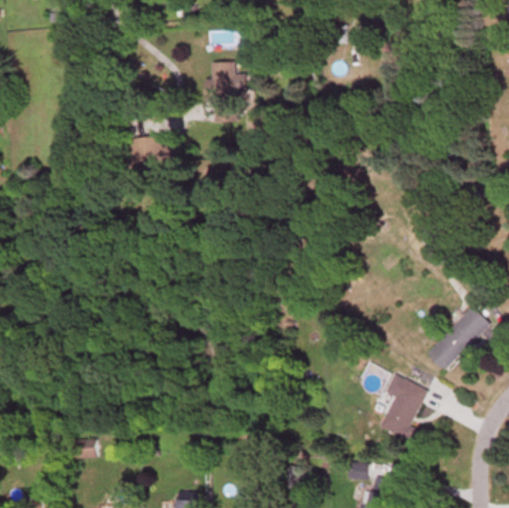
[(385,54),(385,74),(397,74),(397,54),(385,54)]
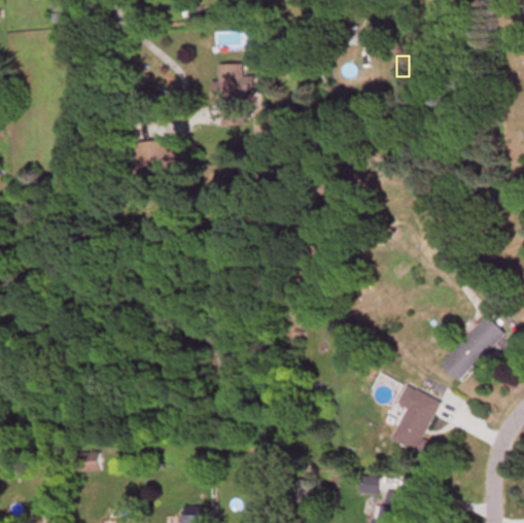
[(216,64),(218,102),(220,102),(221,125),(246,124),(245,95),(255,95),(255,75),(244,75),(243,63),(216,64)]
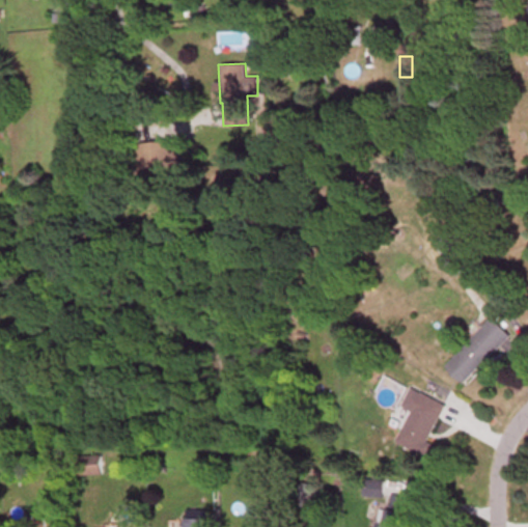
[(179,171),(177,139),(137,142),(138,174),(179,171)]
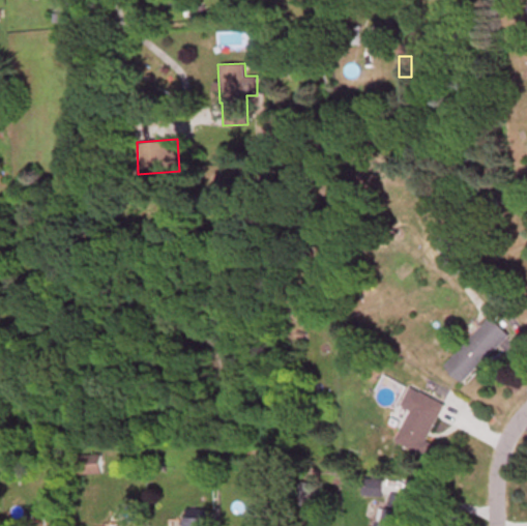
[(444,364),(463,382),(508,333),(490,316),(444,364)]
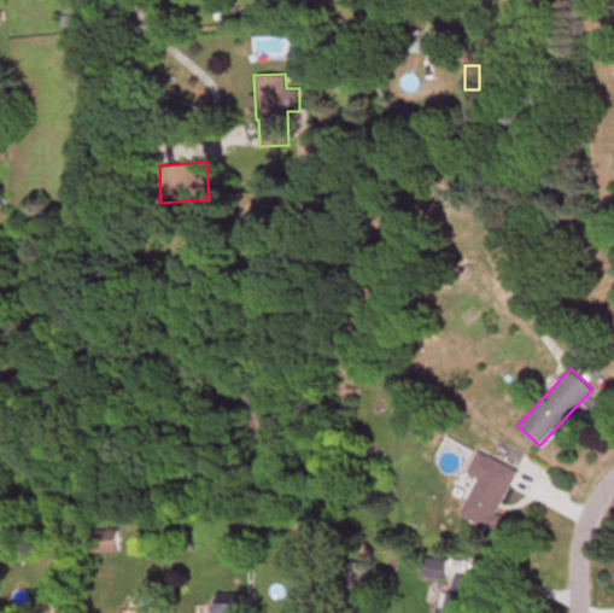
[(460,514),(496,531),(504,513),(498,511),(518,468),(475,448),(465,471),(477,477),(460,514)]
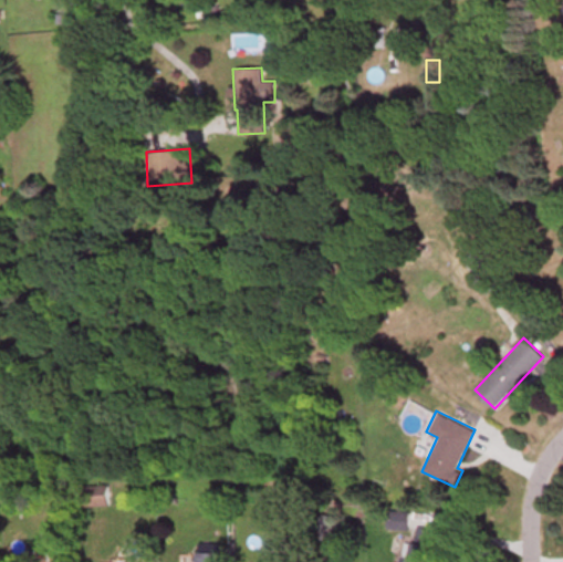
[(436,561),(436,528),(412,528),(412,561),(436,561)]
